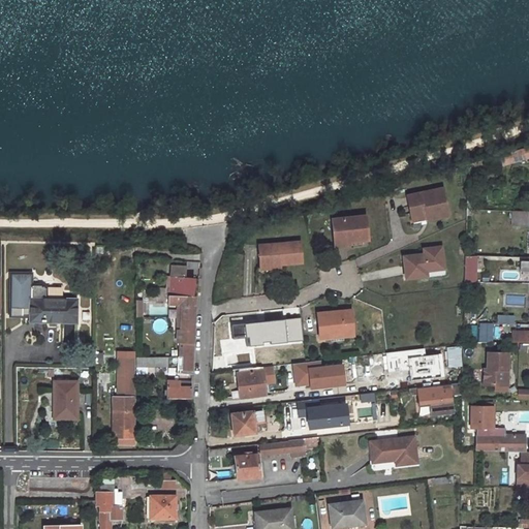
[(528,144),(505,152),(508,160),(517,157),(518,158),(528,154),(528,144)]
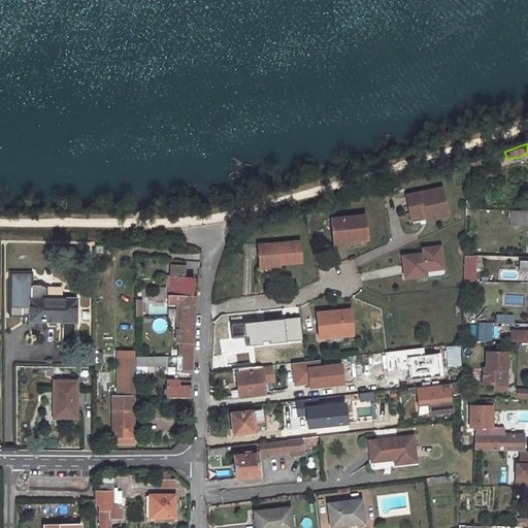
[(405,195),(410,216),(425,211),(426,217),(427,219),(448,213),(440,187),(405,195)]
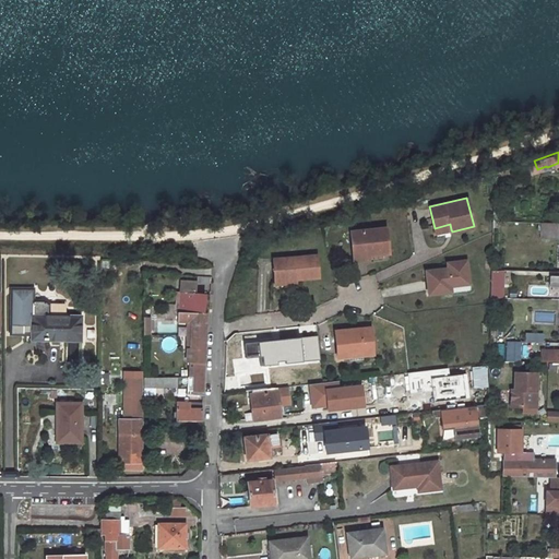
[(558,239),(558,223),(543,223),(543,239),(558,239)]
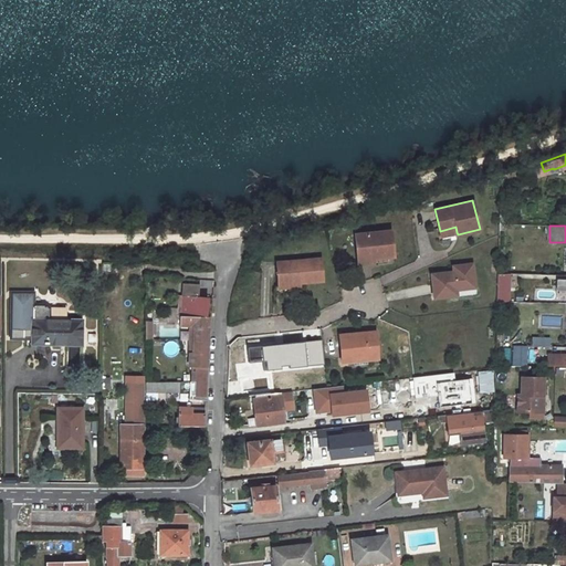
[(456,227),(440,231),(441,236),(457,232),(456,227)]
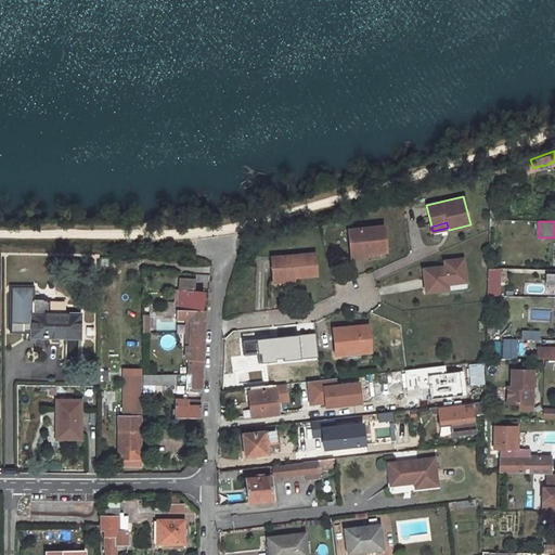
[(382,227),(346,232),(349,255),(365,253),(366,255),(385,252),(382,227)]
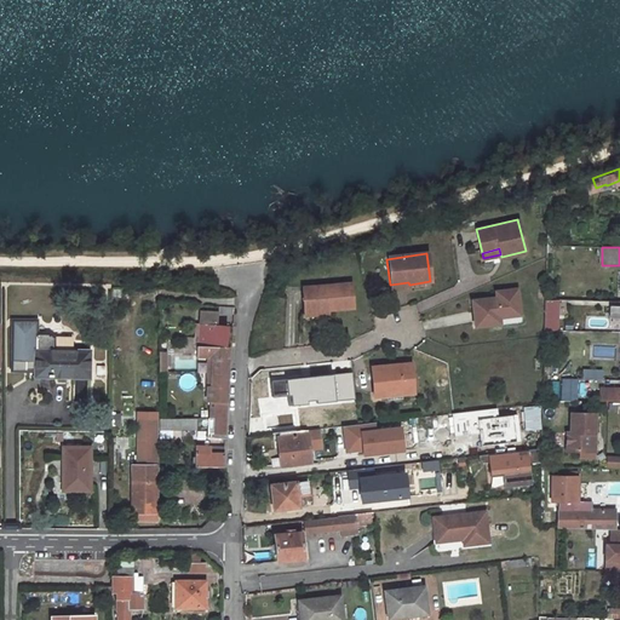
[(350,282),(303,287),(305,313),(328,310),(352,308),(350,282)]
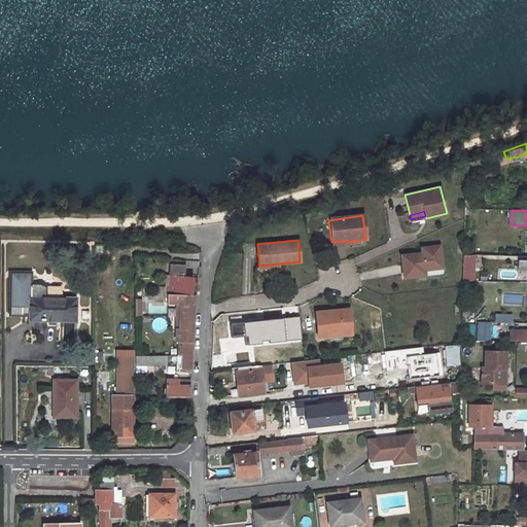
[(444,269),(441,244),(420,247),(420,251),(399,253),(402,279),(426,277),(425,271),(444,269)]
